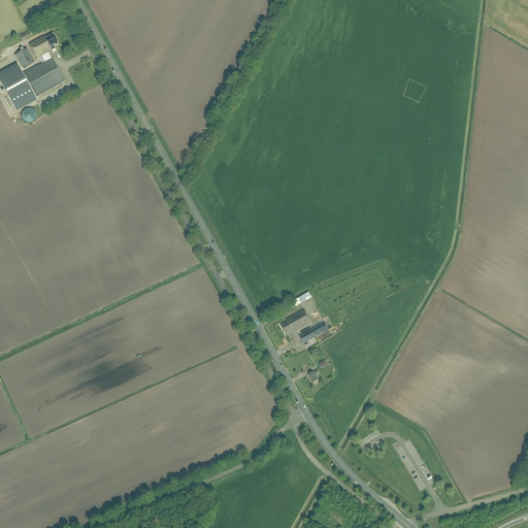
[(31,36),(29,32),(20,36),(22,41),(31,36)]
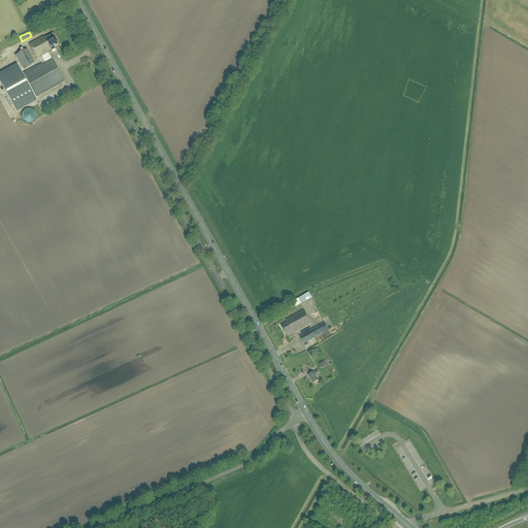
[(18,65),(0,73),(0,81),(17,110),(36,99),(35,98),(64,81),(48,54),(52,52),(52,51),(56,48),(55,47),(59,44),(53,34),(45,39),(43,36),(29,44),(37,59),(41,57),(44,62),(23,74),(18,65)]
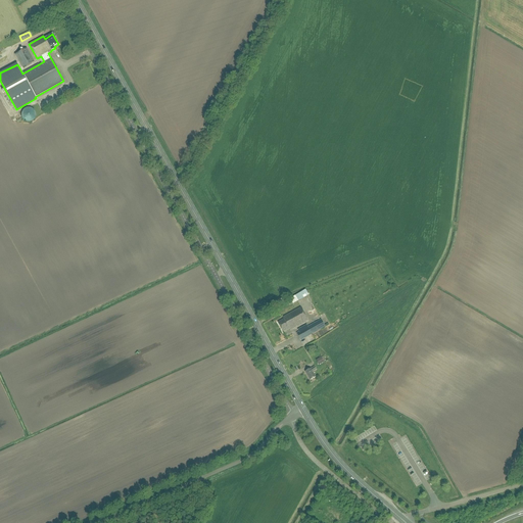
[(34,62),(27,49),(15,55),(24,68),(34,62)]
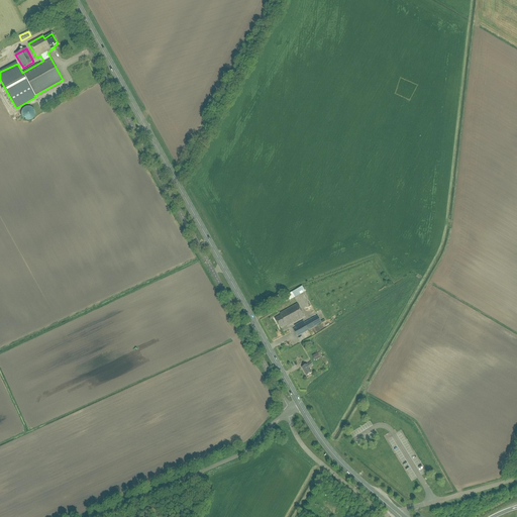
[(35,115),(35,114),(35,113),(35,112),(35,111),(34,110),(34,109),(33,109),(32,108),(31,108),(31,107),(30,107),(29,107),(28,107),(27,107),(26,107),(25,108),(24,108),(24,109),(23,109),(23,110),(22,110),(22,111),(22,112),(21,113),(21,114),(21,115),(22,116),(22,117),(22,118),(23,118),(23,119),(24,119),(24,120),(25,120),(26,121),(27,121),(28,121),(29,121),(30,121),(31,121),(31,120),(32,120),(33,119),(34,119),(34,118),(35,117),(35,116),(35,115)]
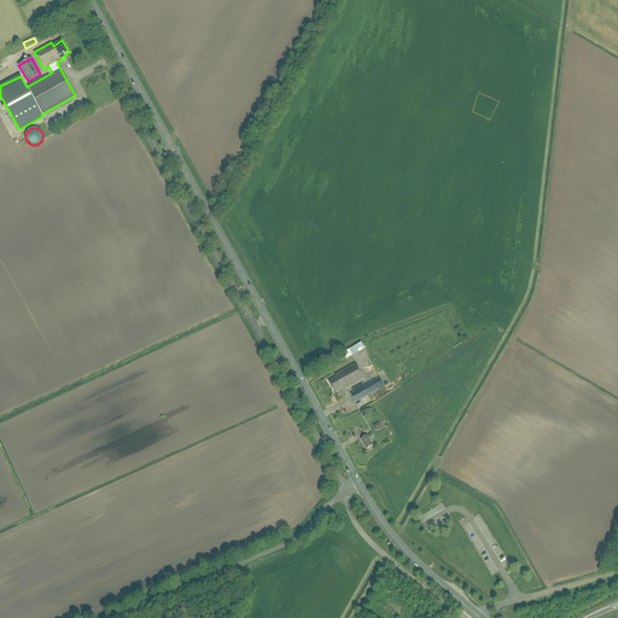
[(365,349),(361,343),(342,354),(347,360),(365,349)]
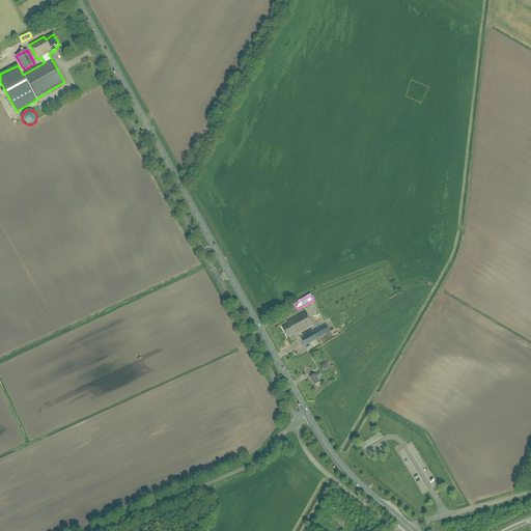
[(313,326),(305,312),(286,323),(287,325),(282,328),(287,337),(294,334),(295,336),(313,326)]
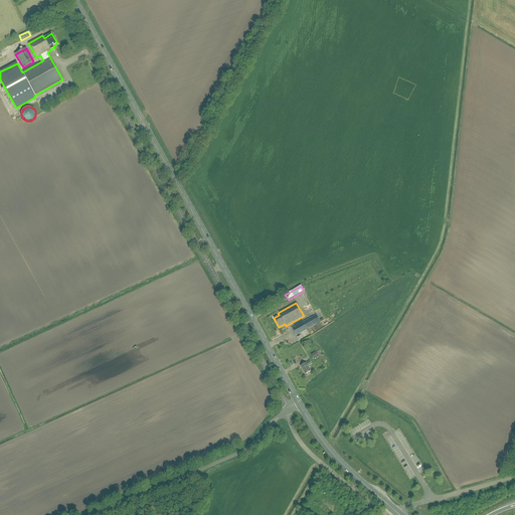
[(320,322),(317,315),(303,322),(304,323),(293,329),(296,335),(307,329),(320,322)]
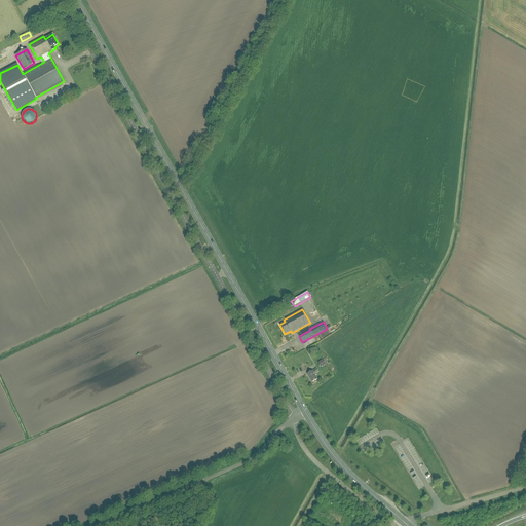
[(318,372),(316,369),(313,371),(307,374),(311,382),(317,379),(314,374),(318,372)]
